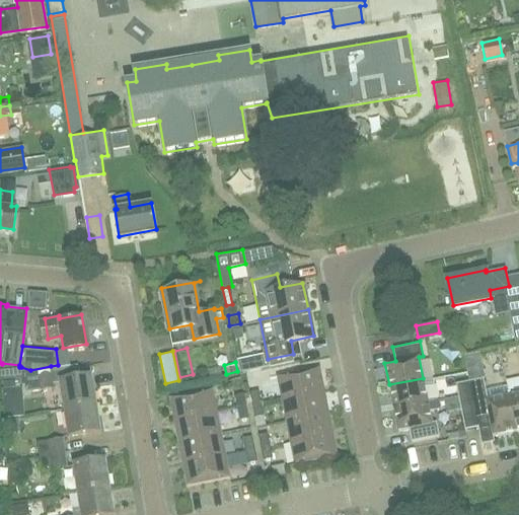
[(2,363),(2,364),(3,387),(18,389),(21,367),(19,367),(19,365),(2,363)]
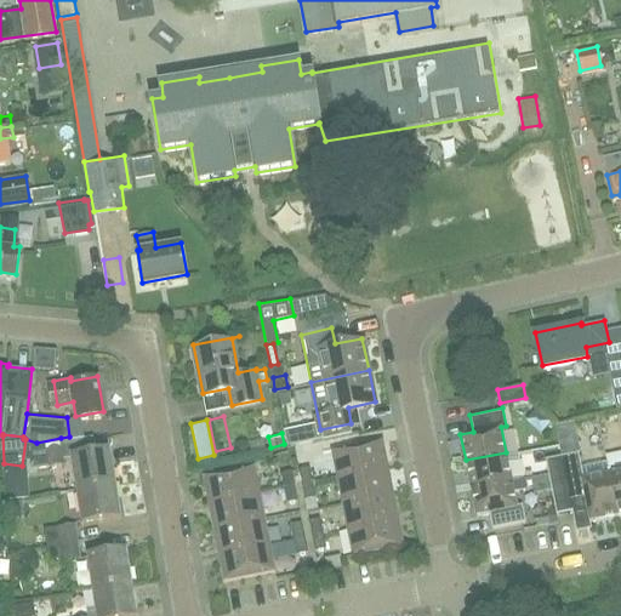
[(61,438),(36,443),(30,443),(34,466),(64,461),(61,438)]
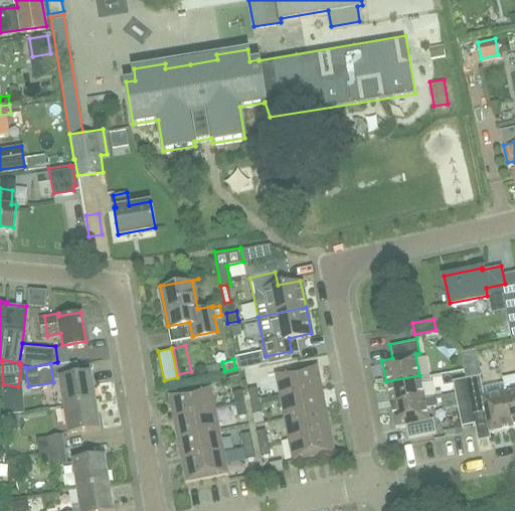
[(280,393),(321,385),(317,363),(275,371),(280,393)]
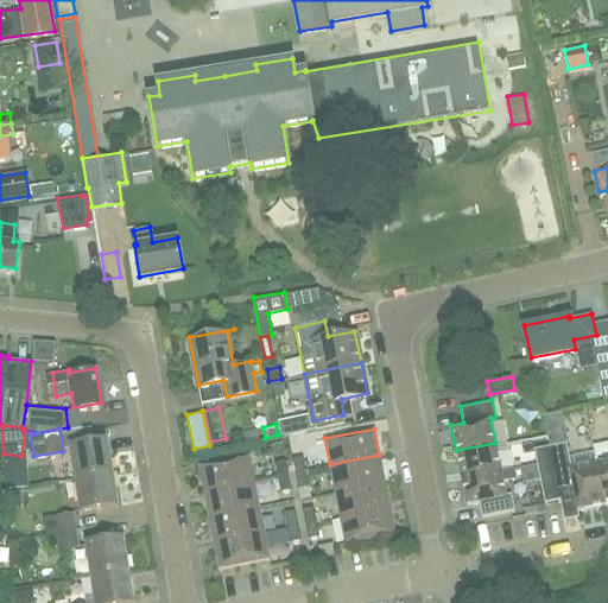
[(75,477),(113,471),(107,439),(70,445),(75,477)]
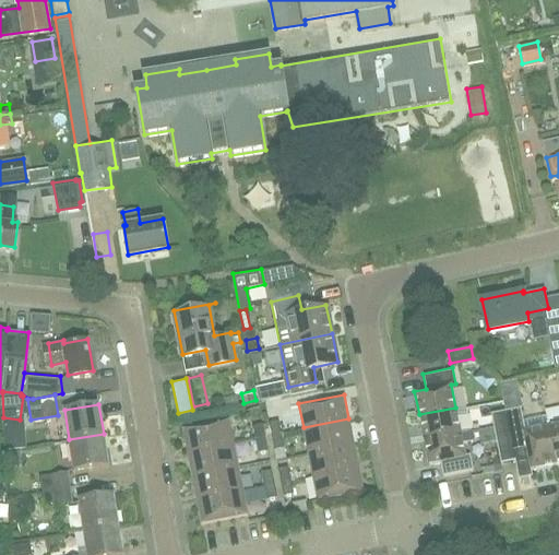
[(555,462),(546,418),(545,418),(544,414),(523,418),(520,404),(504,408),(514,458),(528,456),(531,467),(555,462)]
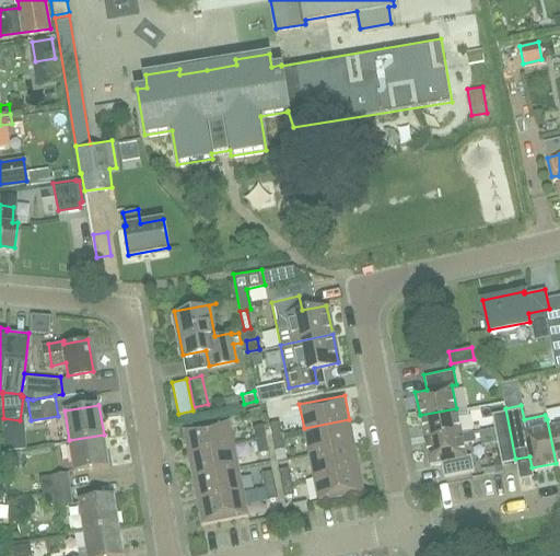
[(456,408),(420,415),(424,439),(461,431),(456,408)]
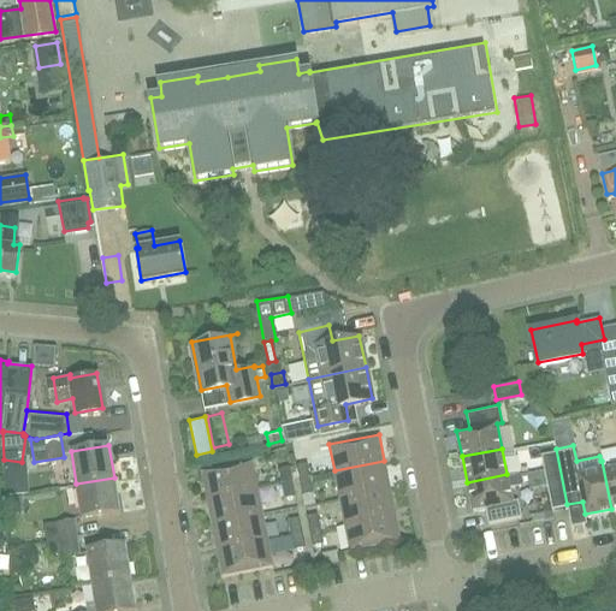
[(551,508),(567,504),(556,449),(540,451),(551,508)]
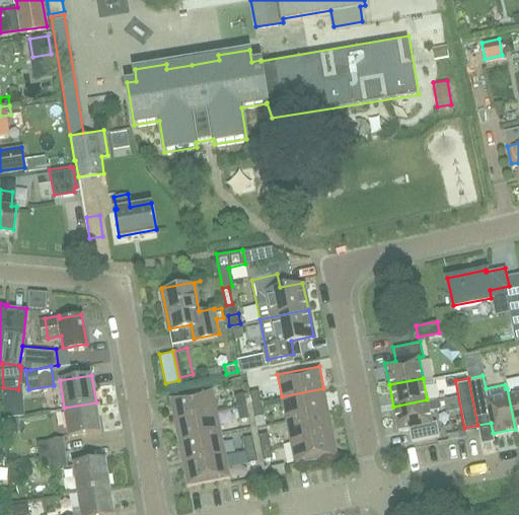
[(518,385),(507,388),(515,429),(518,428),(518,385)]
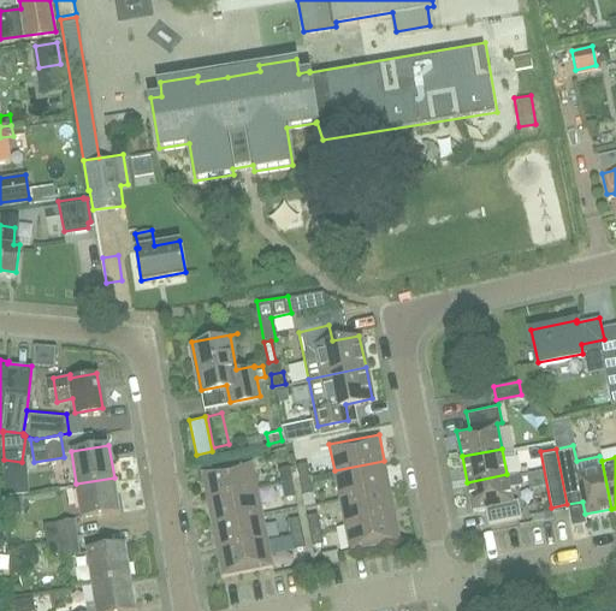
[(207,496),(256,486),(252,460),(202,469),(207,496)]
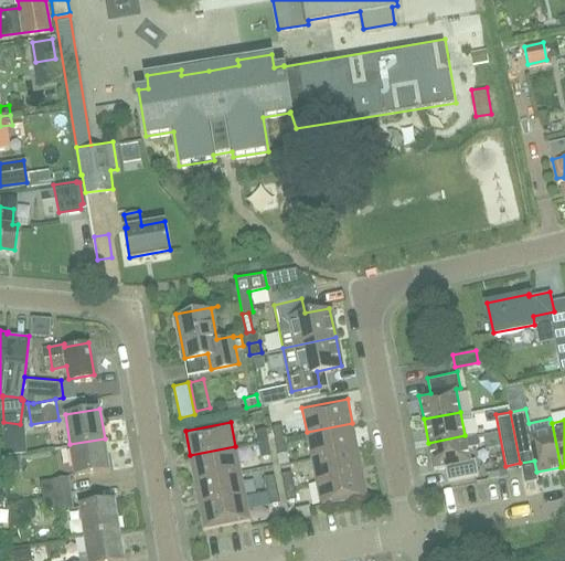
[(274,438),(284,436),(281,423),(272,424),(274,438)]
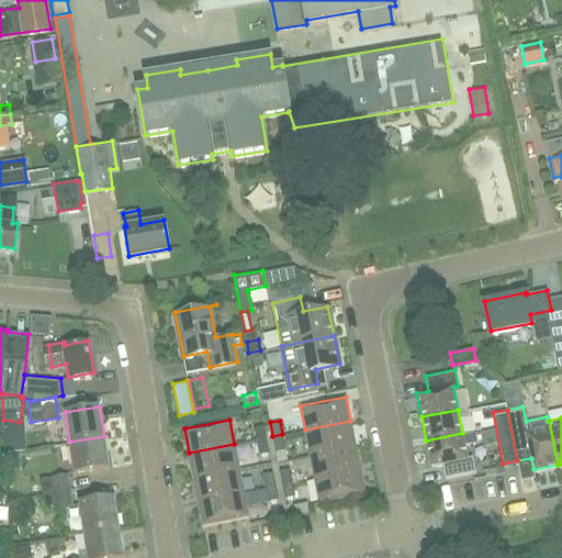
[(350,421),(305,430),(310,453),(355,444),(350,421)]
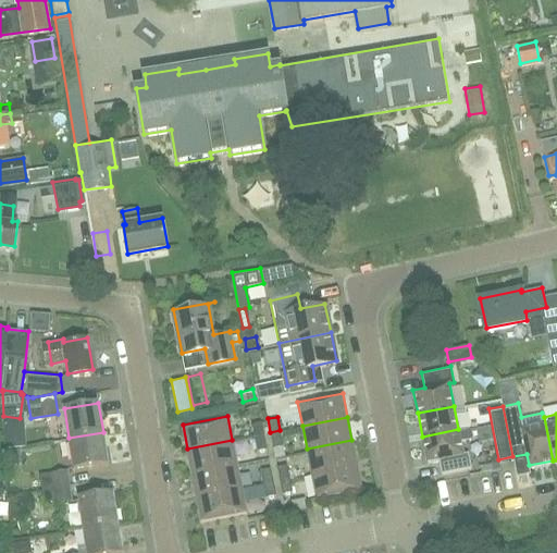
[(254,435),(263,433),(261,420),(251,422),(254,435)]
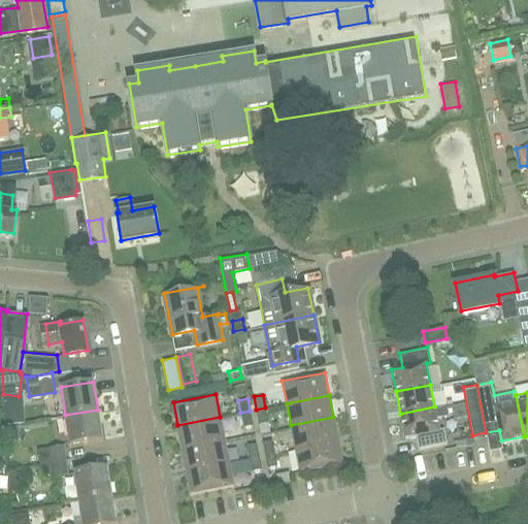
[(434,406),(400,414),(404,436),(416,434),(419,448),(447,441),(443,427),(438,428),(434,406)]
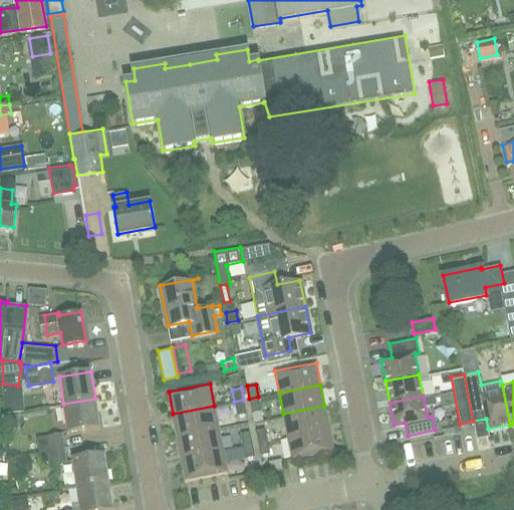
[(261,410),(258,397),(249,399),(252,411),(261,410)]
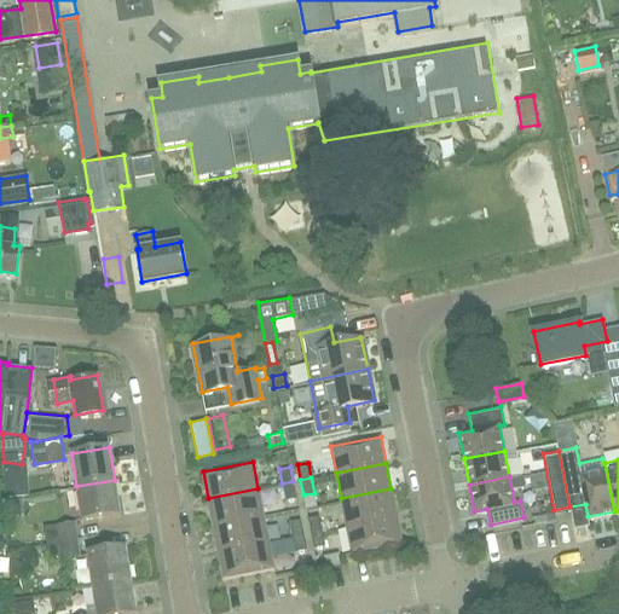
[(120,513),(115,480),(76,486),(82,519),(120,513)]
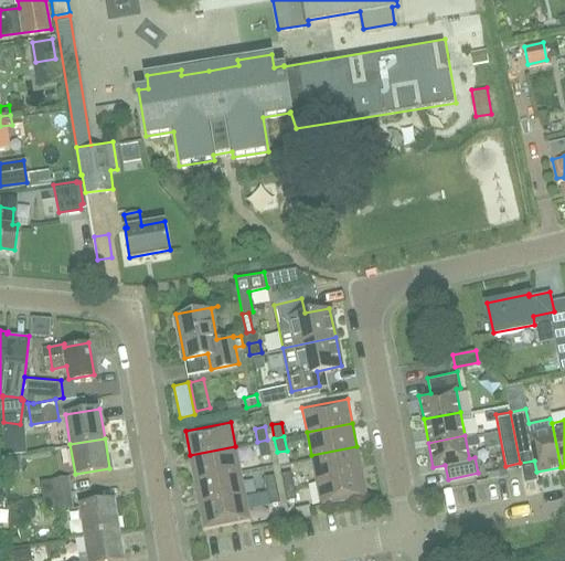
[(270,454),(267,440),(257,442),(260,455),(270,454)]
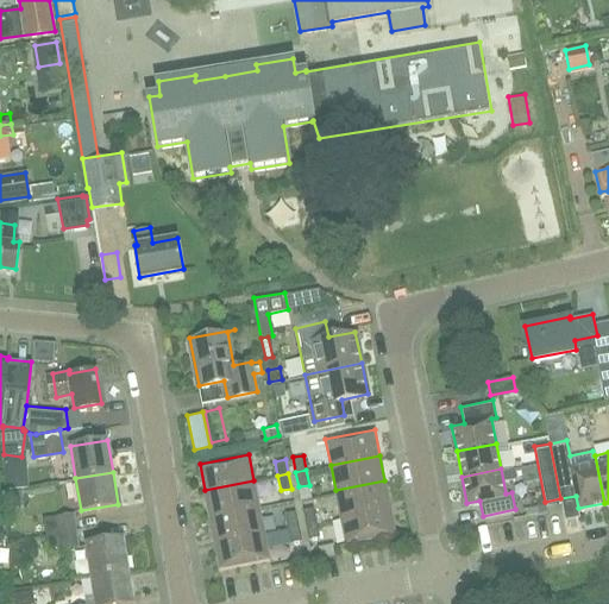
[(259,505),(253,480),(205,490),(209,515),(259,505)]
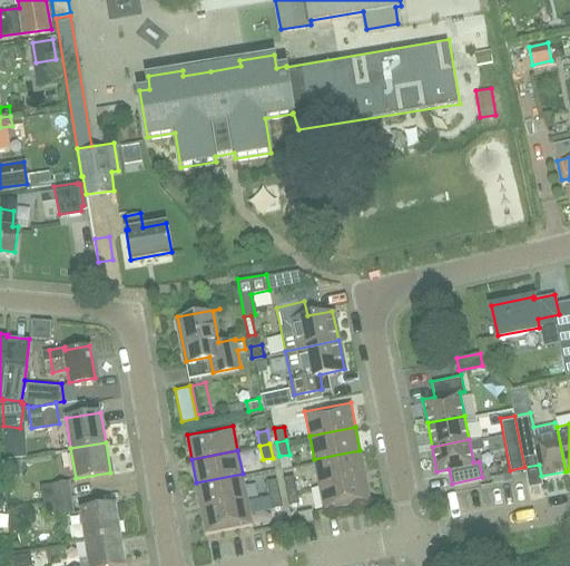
[(364,474),(360,450),(314,459),(318,482),(364,474)]
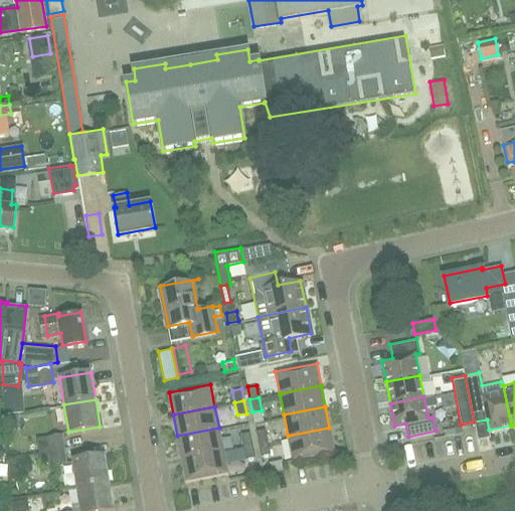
[(219,428),(177,436),(181,457),(223,449),(219,428)]
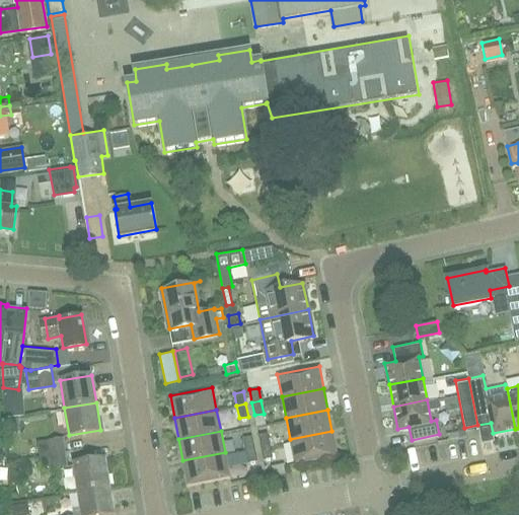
[(261,445),(270,444),(267,431),(257,433),(261,445)]
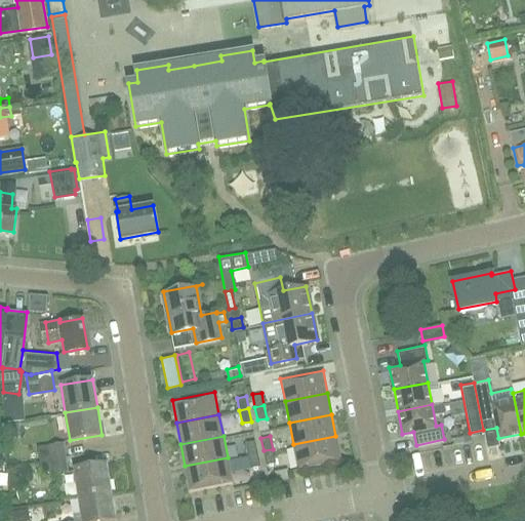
[(335,436),(293,444),(297,468),(340,458),(335,436)]
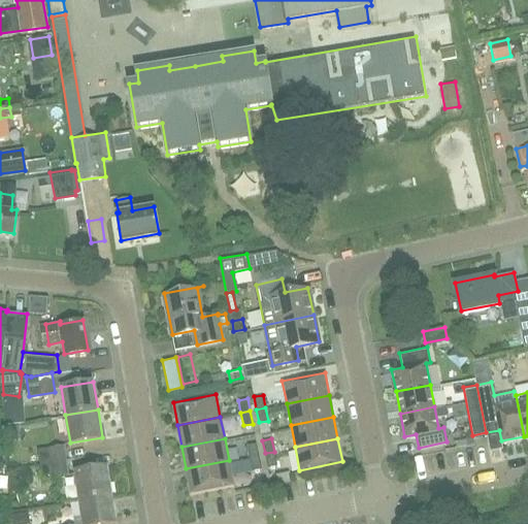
[(250,456),(259,454),(256,441),(246,444),(250,456)]
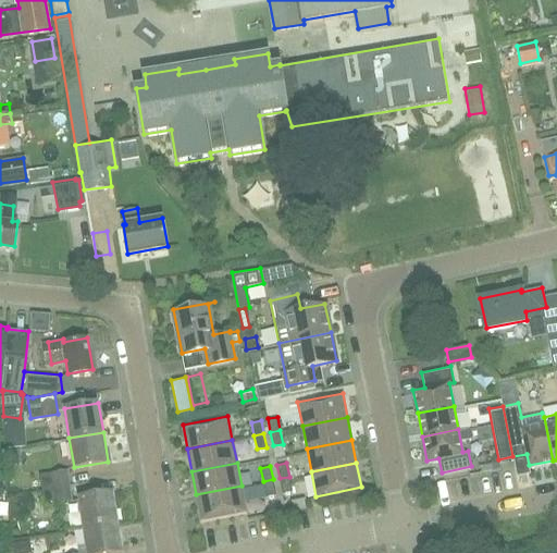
[(41,489),(70,483),(66,467),(39,471),(40,478),(27,480),(28,490),(41,488),(41,489)]
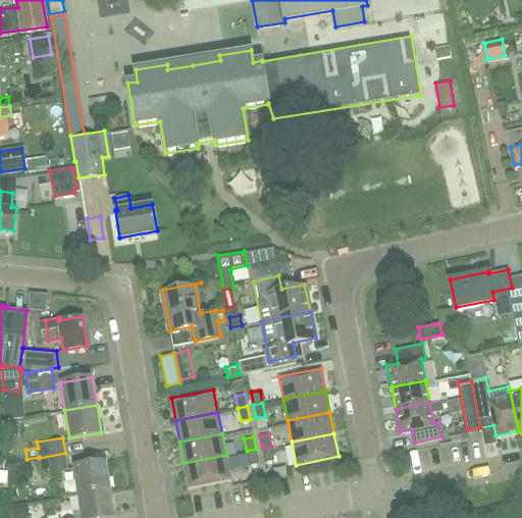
[(273,459),(271,447),(262,448),(264,461),(273,459)]
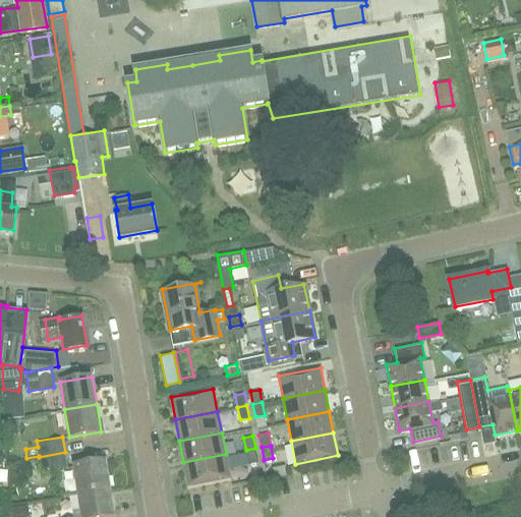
[(257,461),(255,448),(246,450),(248,463),(257,461)]
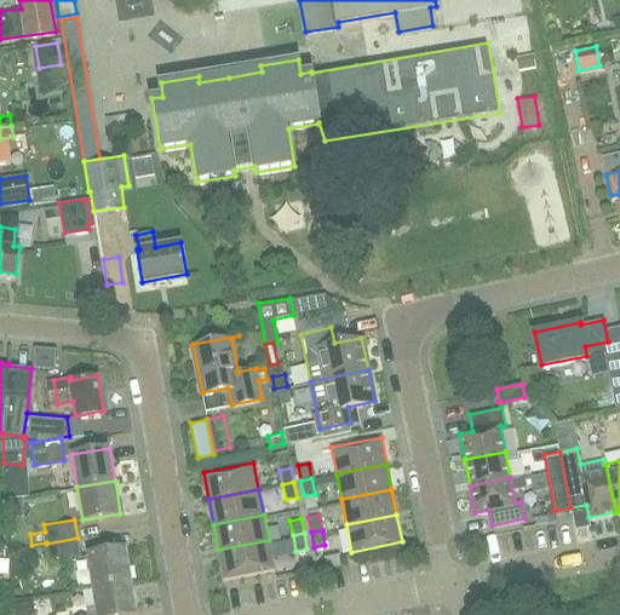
[(81,555),(78,538),(46,544),(49,559),(81,555)]
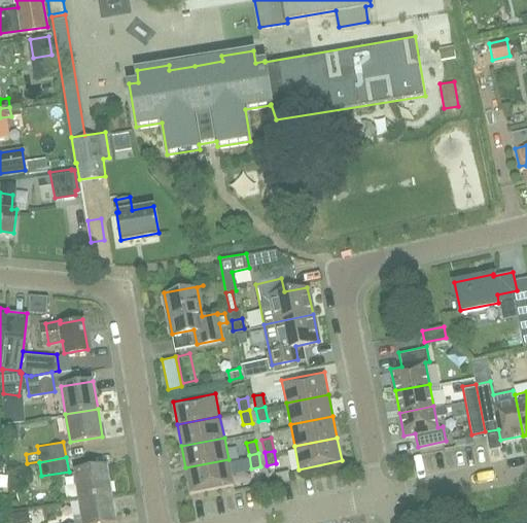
[(229,459),(185,467),(190,491),(233,482),(229,459)]
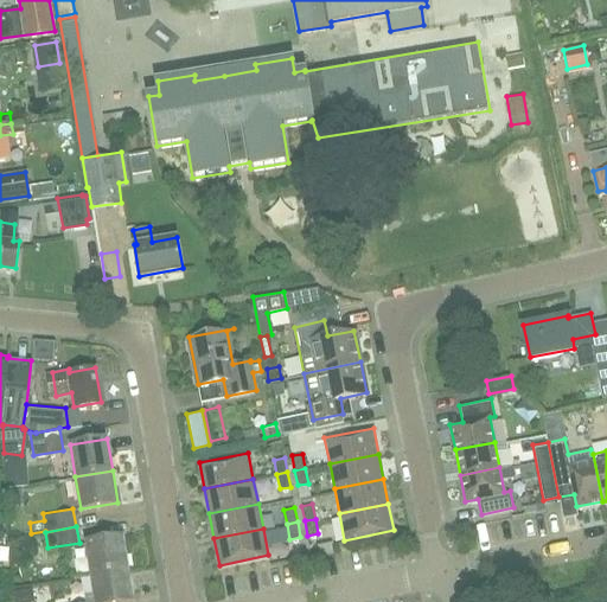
[(91,574),(128,568),(123,536),(87,542),(91,574)]
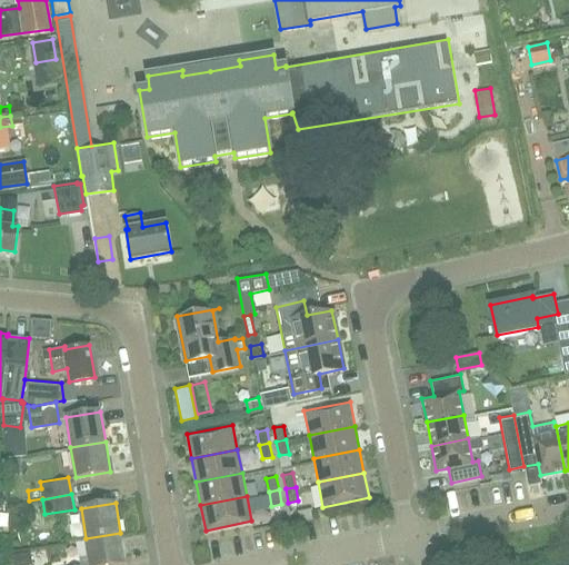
[(298,518),(313,515),(311,505),(297,508),(298,518)]
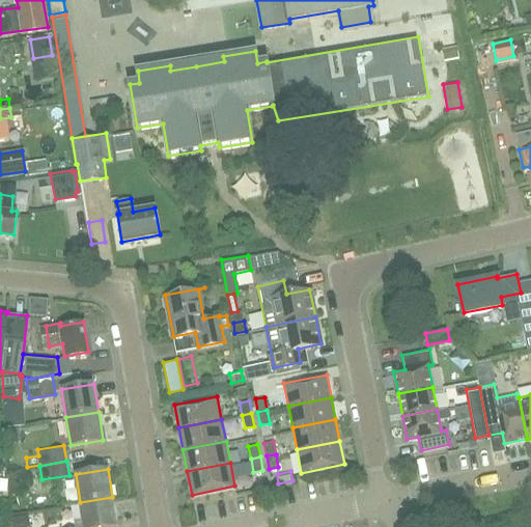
[(112,497),(80,502),(83,516),(73,517),(74,526),(63,526),(103,526),(117,525),(112,497)]
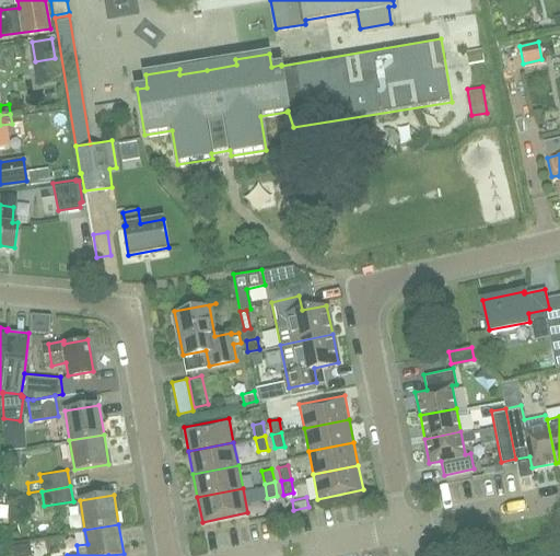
[(28,540),(9,543),(11,555),(19,555),(32,554),(28,540)]
